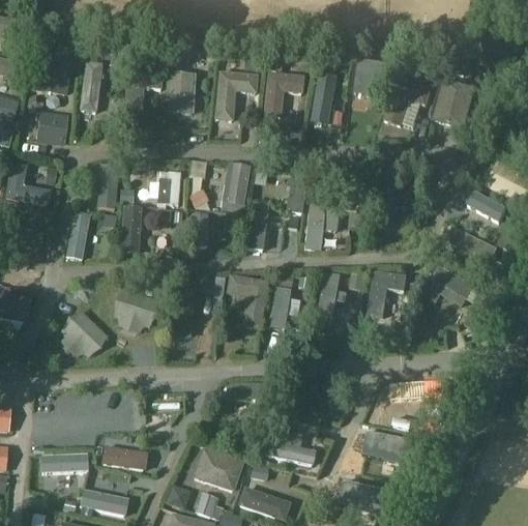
[(5,0),(3,10),(16,12),(19,0),(5,0)]
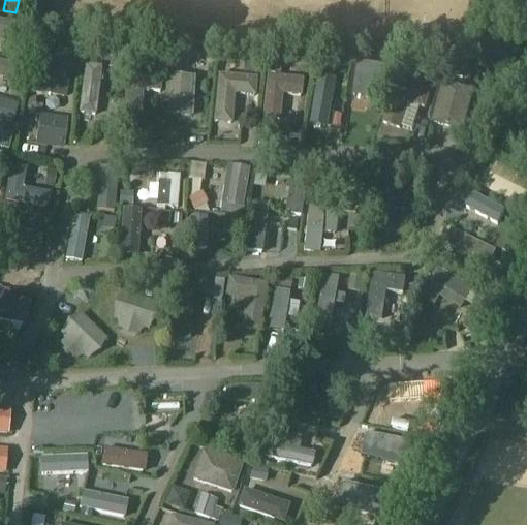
[(16,40),(12,54),(23,56),(26,42),(16,40)]
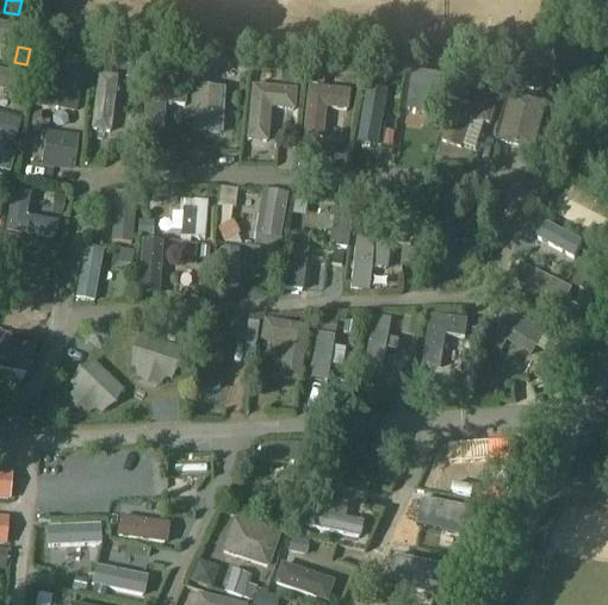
[(37,103),(70,107),(76,56),(43,51),(37,103)]
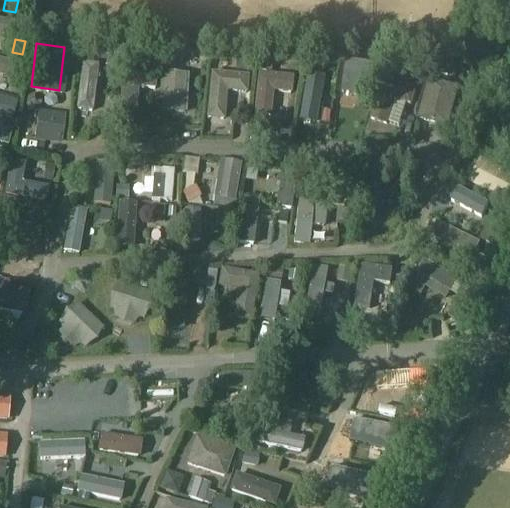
[(128,50),(128,61),(141,61),(141,50),(128,50)]
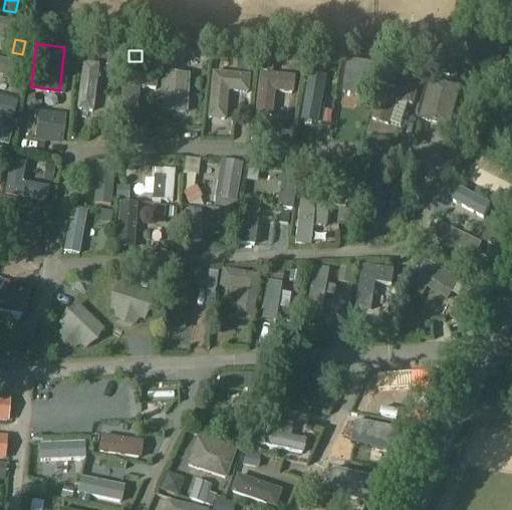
[(413,63),(426,67),(431,54),(417,50),(413,63)]
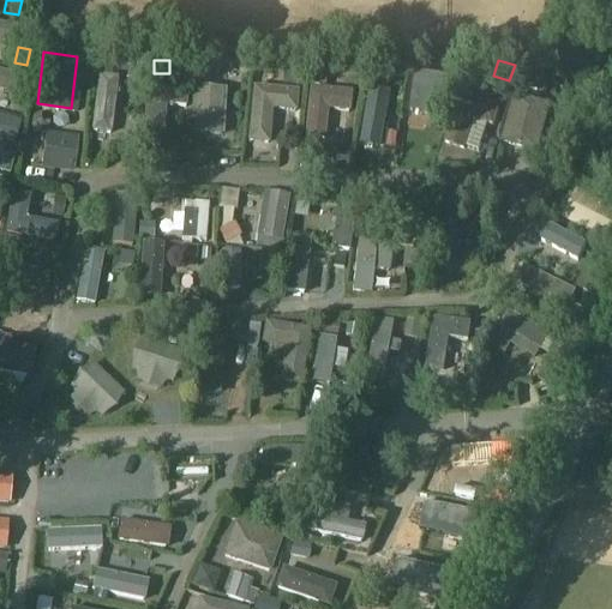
[(526,64),(521,82),(544,88),(549,71),(526,64)]
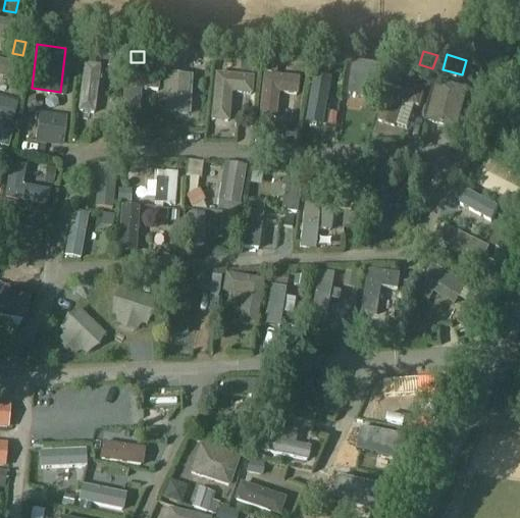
[(262,55),(261,67),(277,68),(278,57),(262,55)]
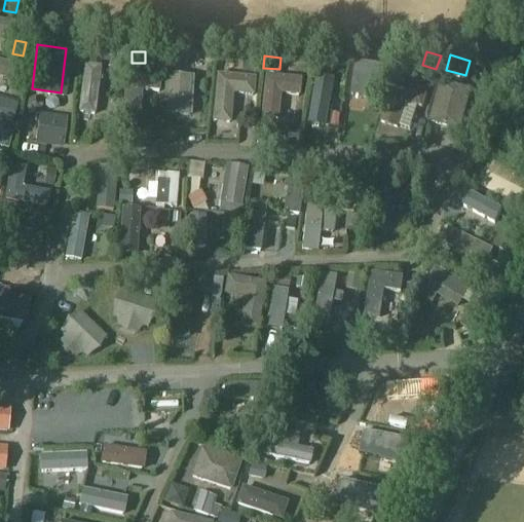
[(245,57),(244,69),(258,70),(259,58),(245,57)]
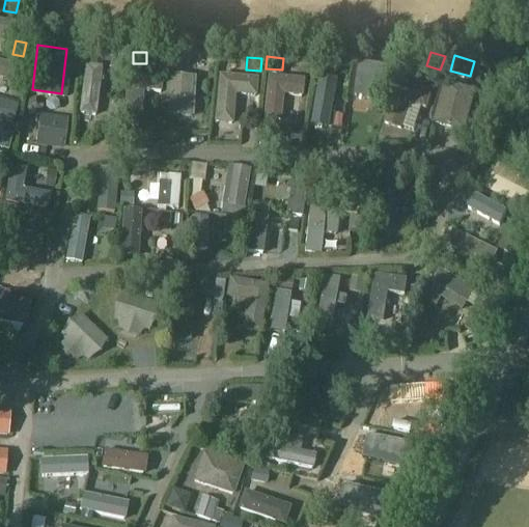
[(361,59),(357,92),(385,96),(390,63),(361,59)]
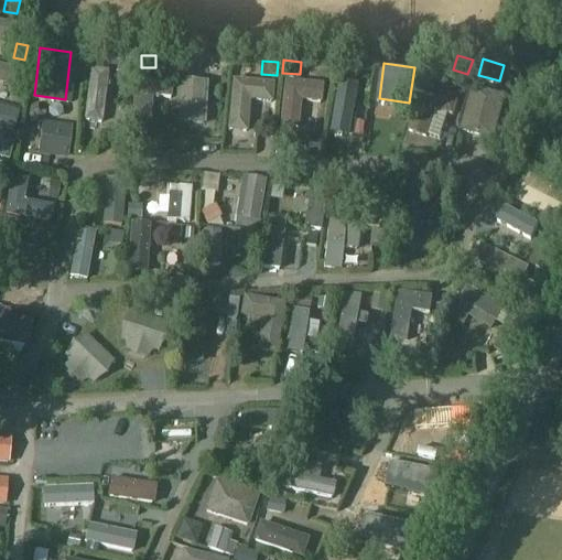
[(181,64),(181,77),(194,77),(194,64),(181,64)]
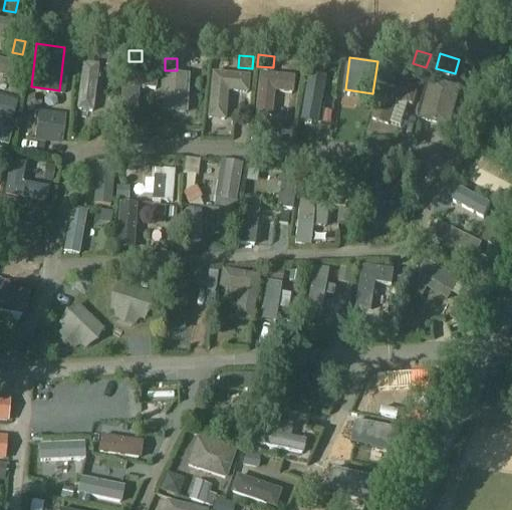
[(394,59),(389,73),(407,78),(411,64),(394,59)]
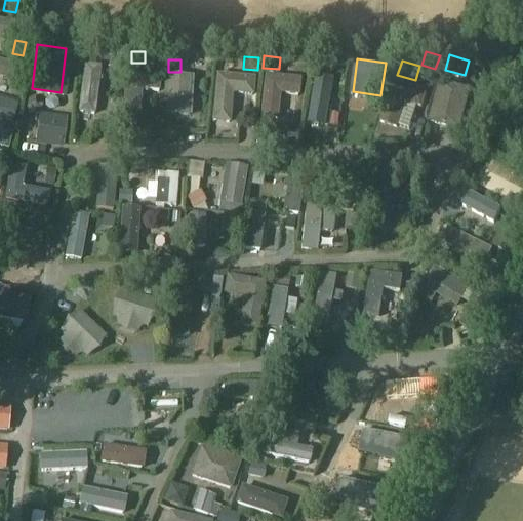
[(123,116),(123,117),(141,119),(143,87),(144,87),(161,88),(162,71),(126,68),(126,77),(126,80),(123,115),(123,116)]
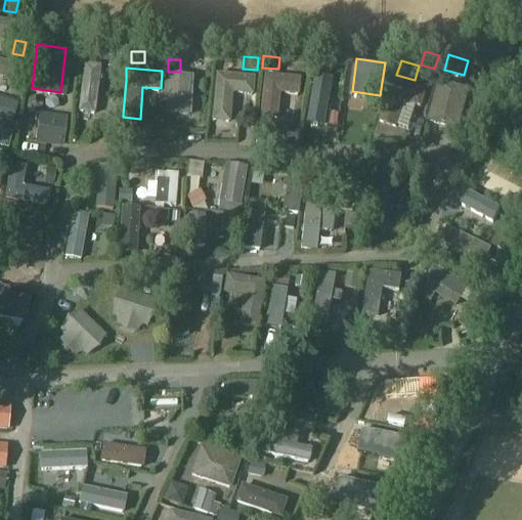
[(217,72),(213,117),(230,119),(233,90),(253,92),(254,75),(217,72)]
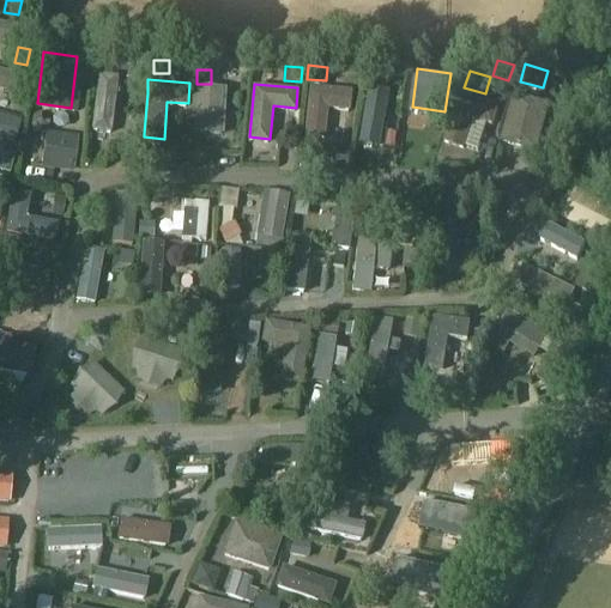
[(307,133),(307,134),(325,135),(325,134),(328,105),(350,107),(351,89),(310,85),(307,133)]
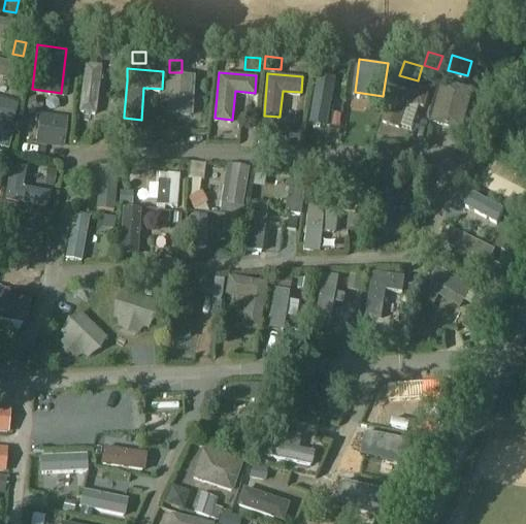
[(168,74),(166,110),(192,111),(194,75),(168,74)]
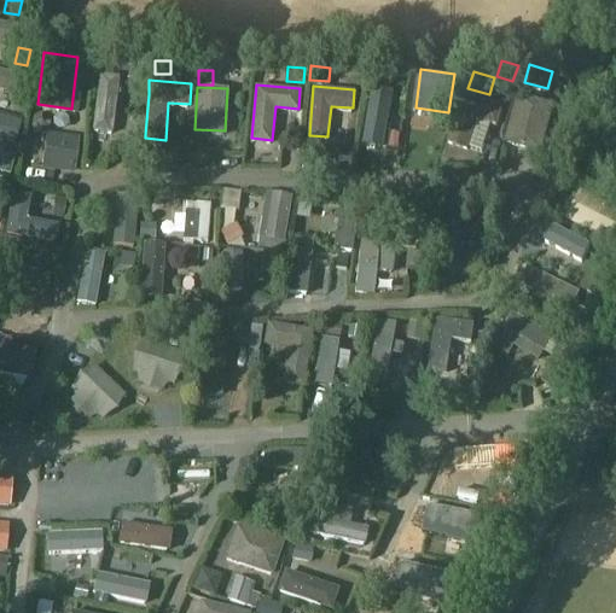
[(0,105),(17,110),(22,95),(0,88),(0,105)]
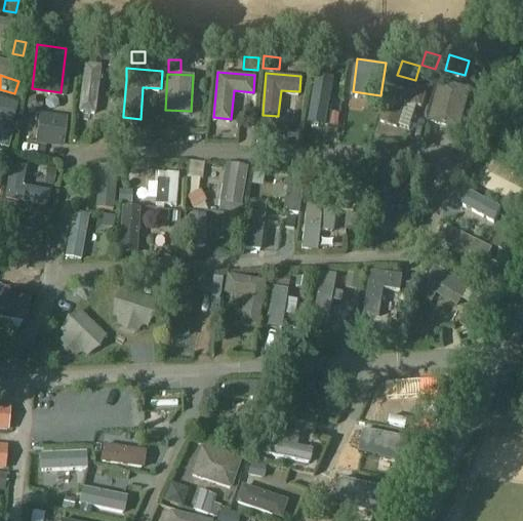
[(441,77),(430,118),(459,125),(470,85),(441,77)]
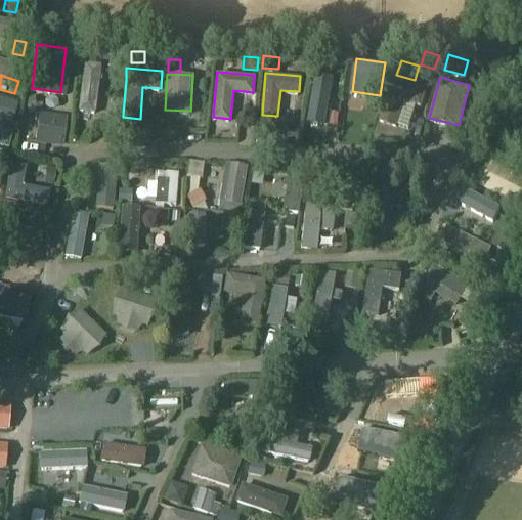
[(393,79),(381,118),(395,123),(403,97),(422,103),(426,89),(393,79)]
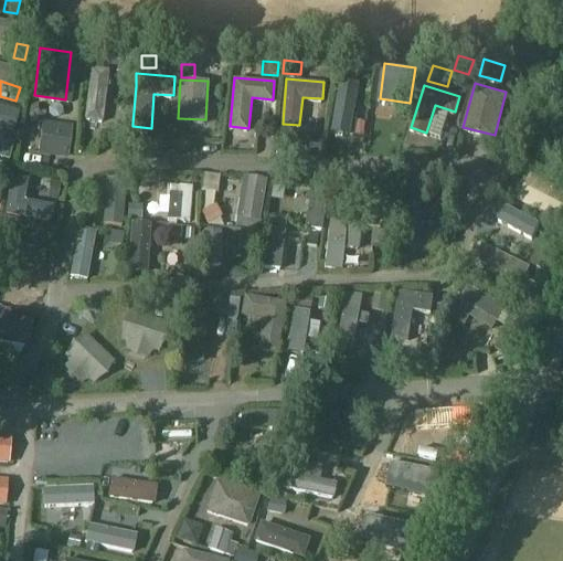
[(31,103),(30,113),(38,118),(46,115),(48,105),(40,99),(31,103)]
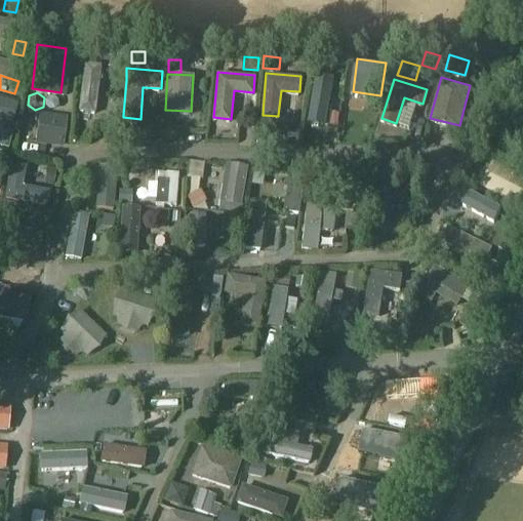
[(365,138),(364,94),(348,95),(348,138),(365,138)]
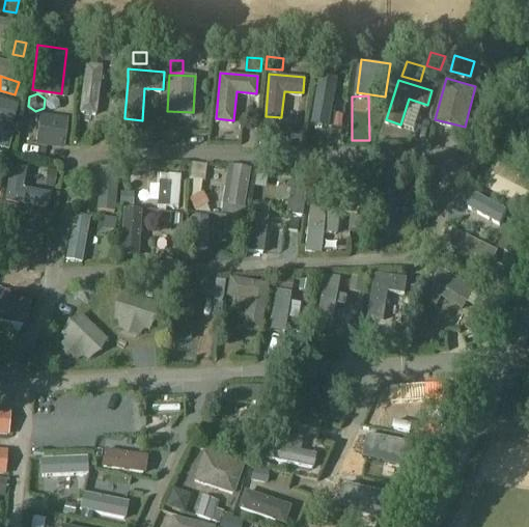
[(64,144),(68,114),(40,111),(37,141),(64,144)]
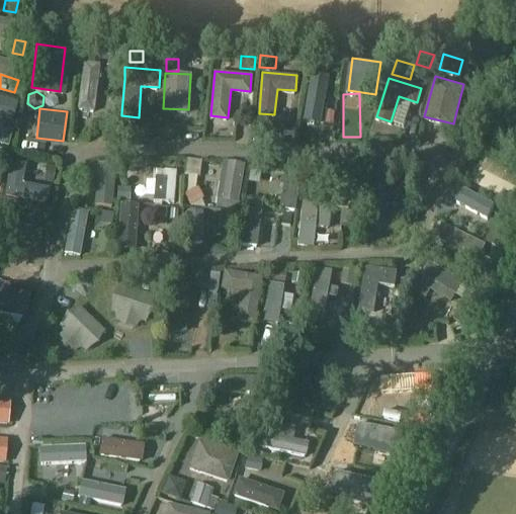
[(328,108),(326,120),(334,122),(337,109),(328,108)]
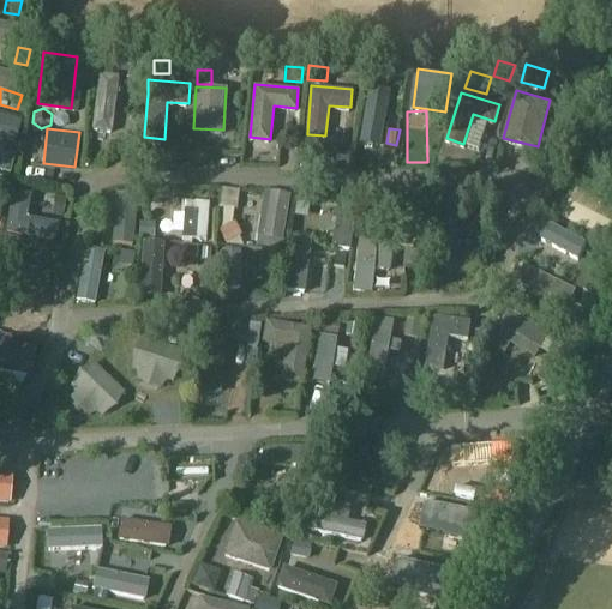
[(481,166),(487,137),(473,133),(467,162),(481,166)]
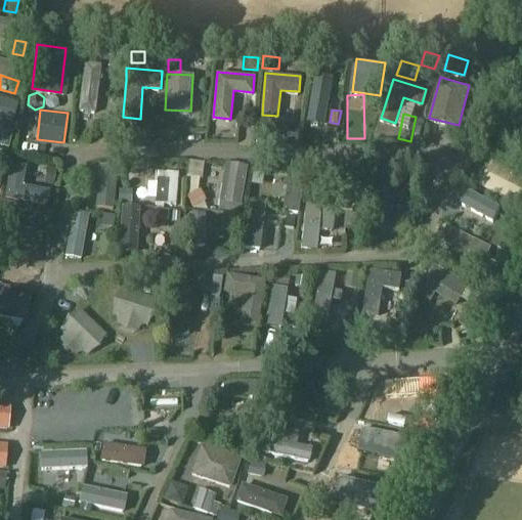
[(109,115),(98,128),(109,136),(119,123),(109,115)]
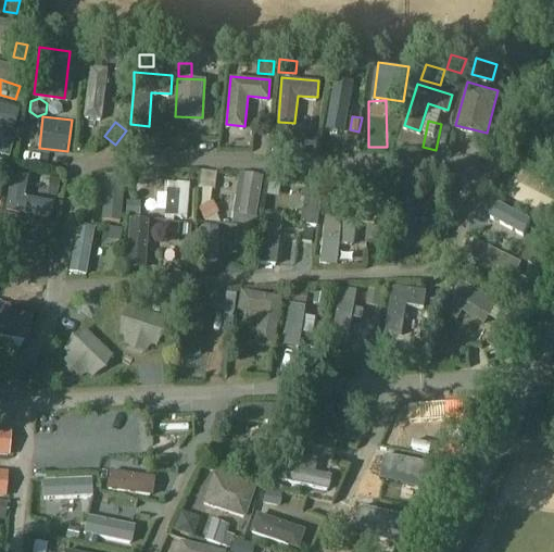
[(5,207),(49,215),(52,198),(23,192),(27,172),(12,168),(5,207)]
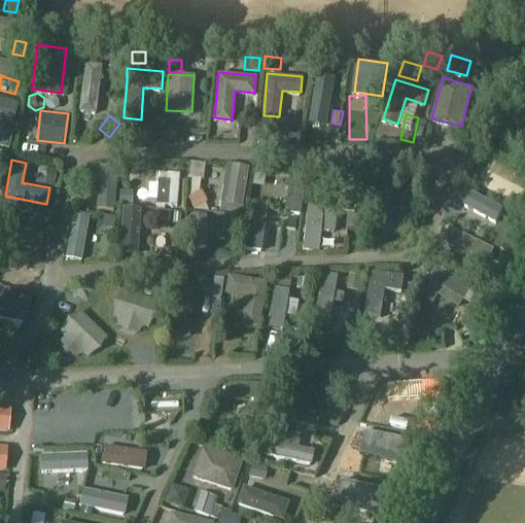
[(381,161),(377,173),(393,179),(397,167),(381,161)]
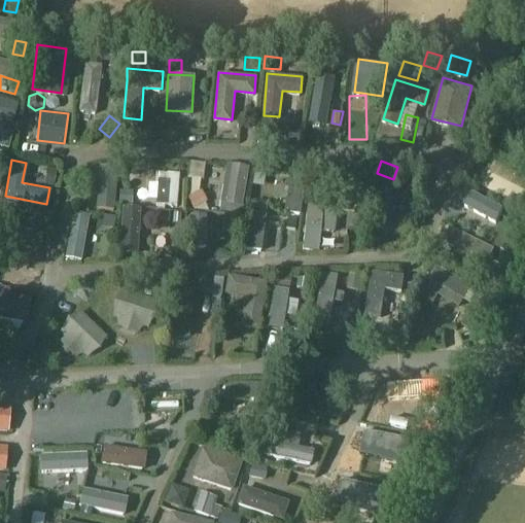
[(222,201),(242,204),(243,205),(249,166),(229,162),(221,201),(222,201)]
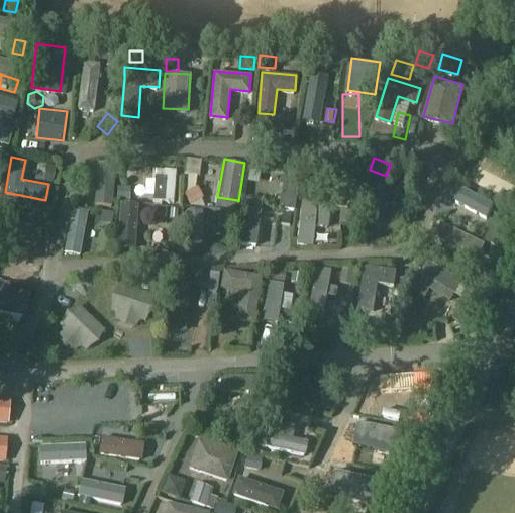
[(47,162),(44,178),(54,179),(57,164),(47,162)]
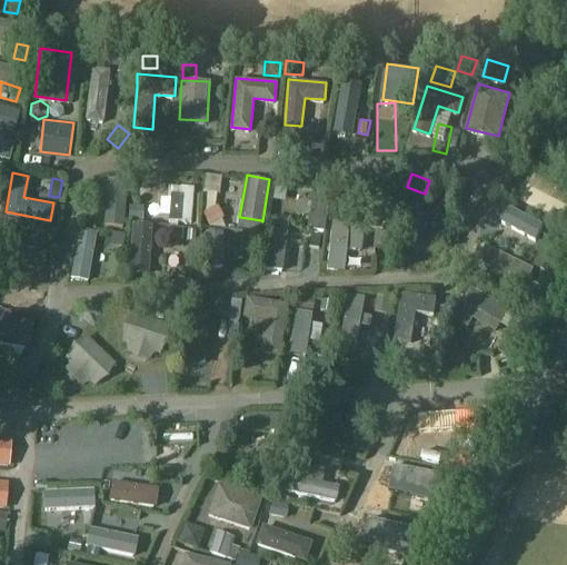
[(180,190),(170,190),(169,217),(191,218),(194,182),(180,181),(180,190)]
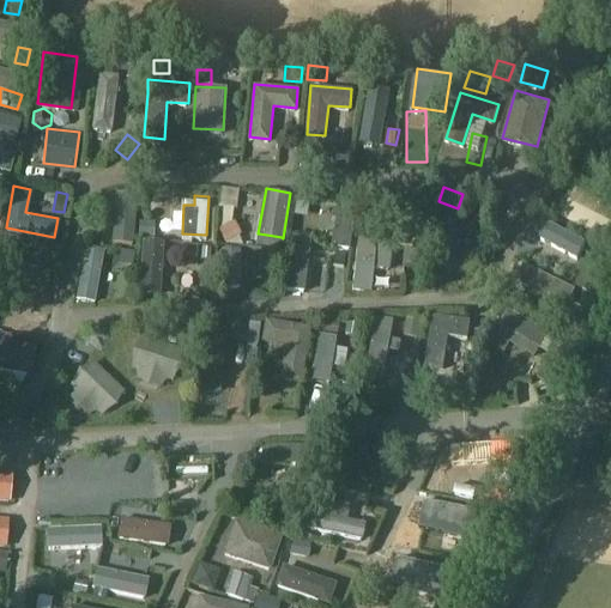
[(298,195),(295,213),(308,216),(310,198),(298,195)]
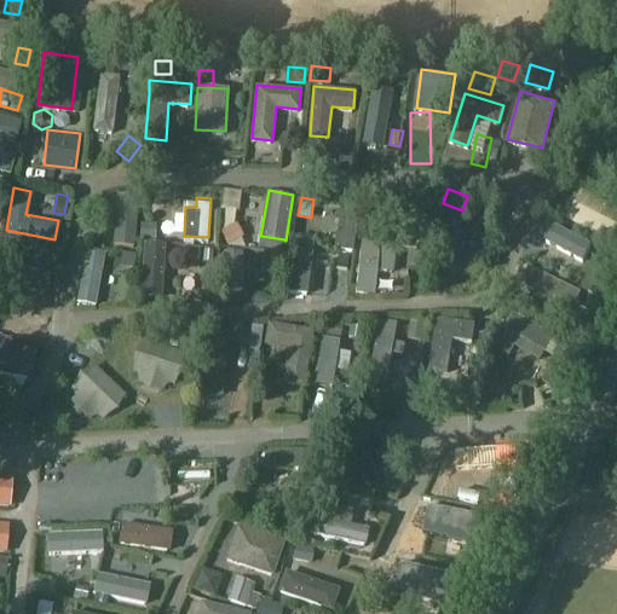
[(142,221),(142,237),(156,237),(157,221),(142,221)]
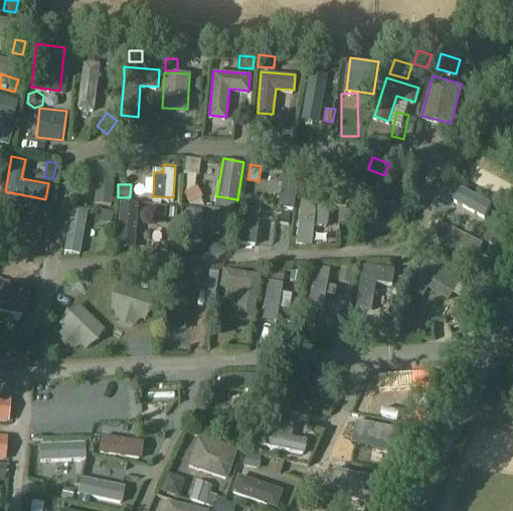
[(195,185),(185,190),(190,202),(201,196),(203,195),(198,184),(195,185)]
